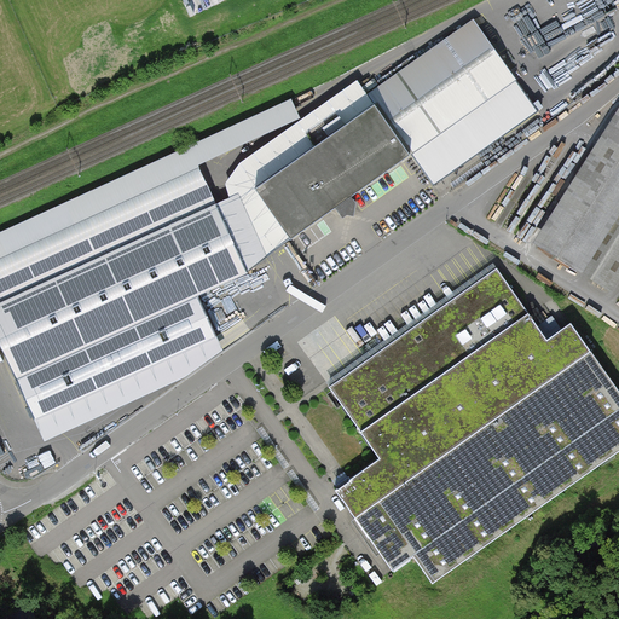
[(239,273),(329,210),(350,217),(352,196),(406,156),(427,186),(533,111),(469,21),(362,97),(353,84),(239,163),(225,184),(229,197),(214,203),(195,165),(296,117),(288,100),(0,231),(0,356),(9,377),(239,273)]
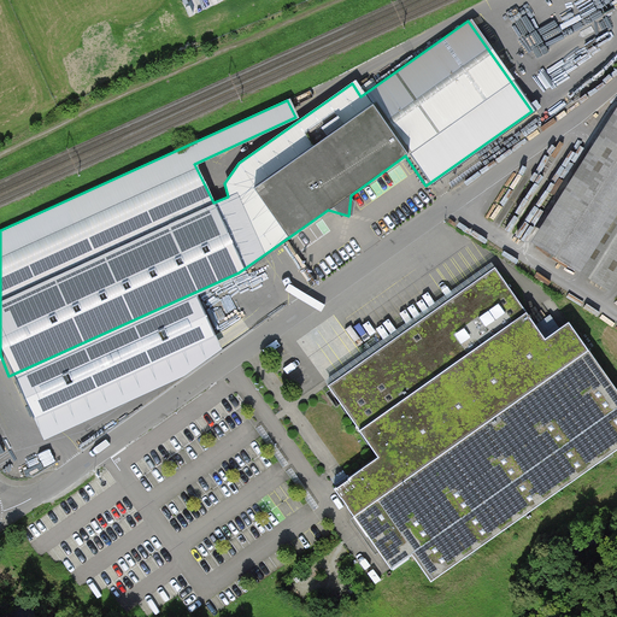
[(616,97),(527,242),(605,292),(616,271),(616,222),(610,218),(616,207),(616,97)]
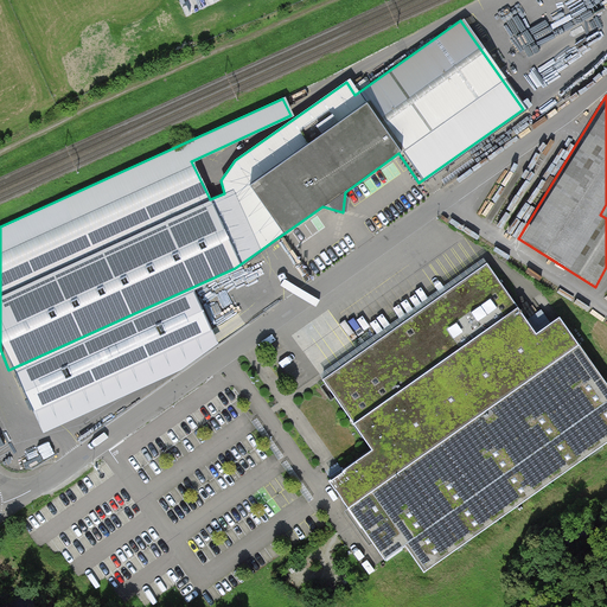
[(534,332),(486,264),(321,378),(372,453),(331,481),(385,560),(407,544),(425,570),(606,442),(606,385),(557,315),(534,332)]
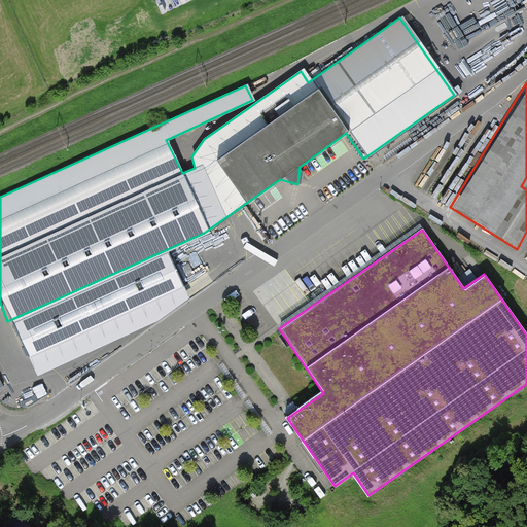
[(309,295),(313,301),(326,291),(322,285),(309,295)]
